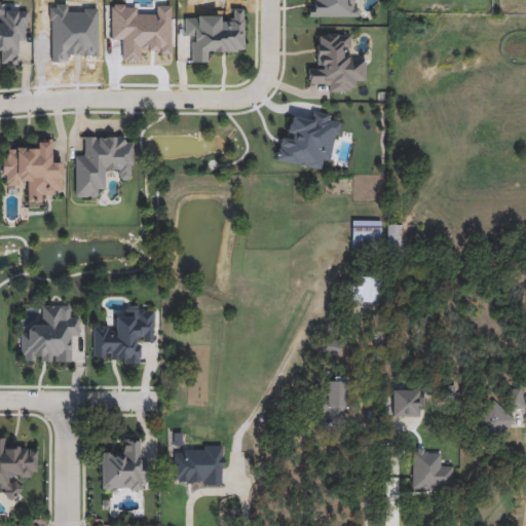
[(307,17),(307,0),(359,0),(359,17),(307,17)]
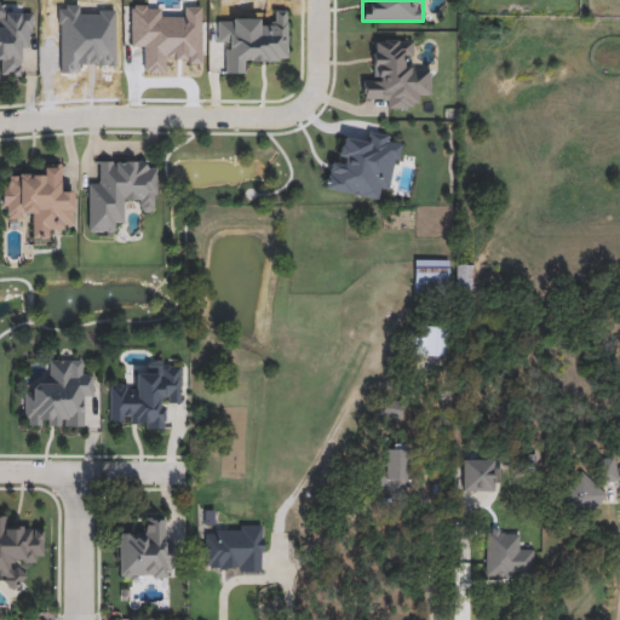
[(0,10),(33,11),(33,47),(19,47),(19,76),(0,76),(0,10)]
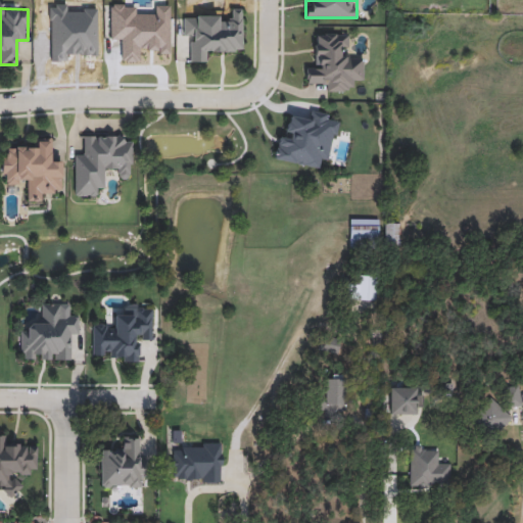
[(183,18),(232,18),(232,9),(242,9),(241,51),(205,51),(205,62),(191,62),(191,39),(183,39),(183,18)]
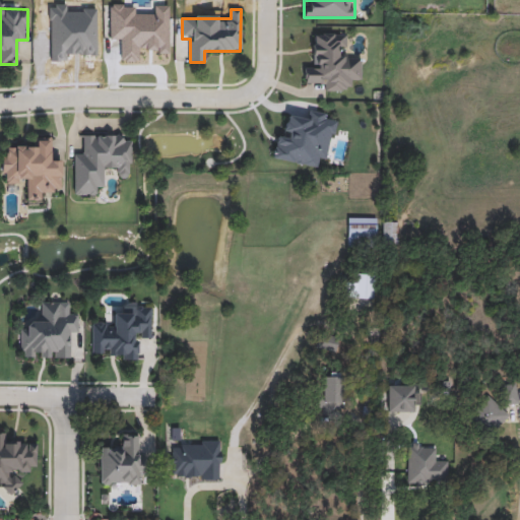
[(345,34),(345,56),(361,56),(360,80),(350,80),(349,91),(323,91),(324,82),(304,81),(304,68),(313,68),(314,34),(345,34)]
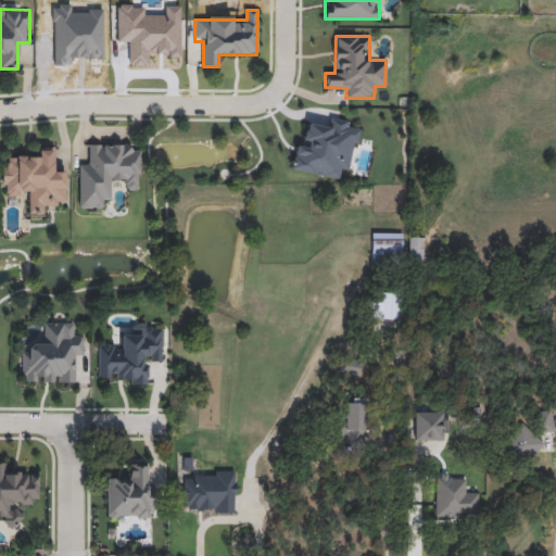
[(89,144),(130,144),(130,151),(140,151),(140,189),(125,189),(125,180),(111,180),(111,200),(102,200),(102,210),(78,210),(78,166),(89,166),(89,144)]
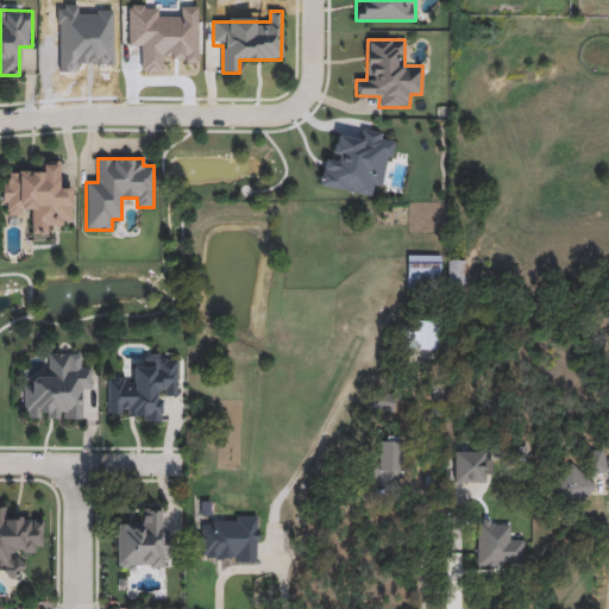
[(1,174),(37,173),(37,162),(60,161),(60,187),(71,186),(71,223),(49,223),(49,234),(29,234),(29,212),(2,212),(1,174)]
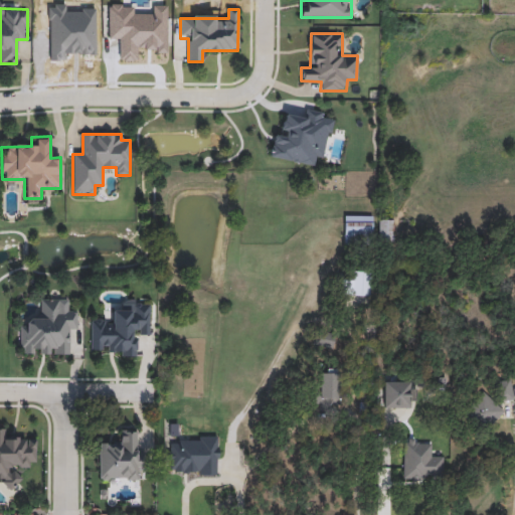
[(373,216),(373,241),(343,241),(343,216),(373,216)]
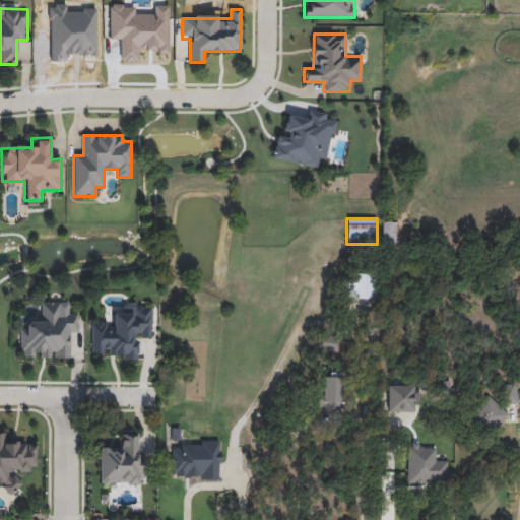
[(396,222),(396,244),(382,244),(382,222),(396,222)]
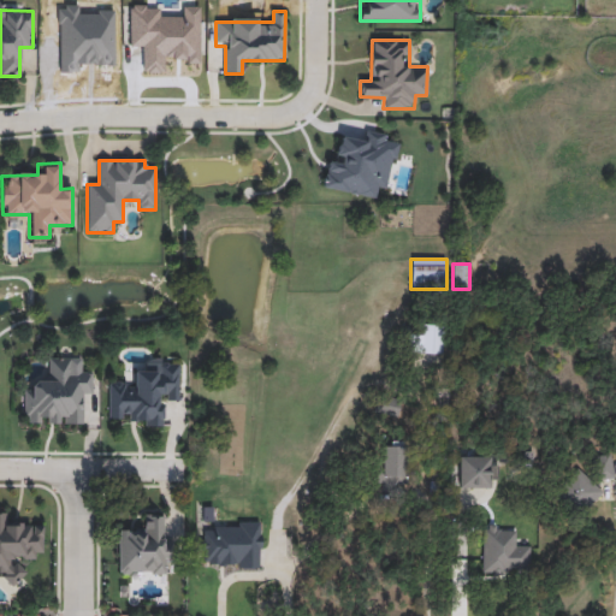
[(442,354),(404,354),(404,335),(422,335),(422,325),(442,325),(442,354)]
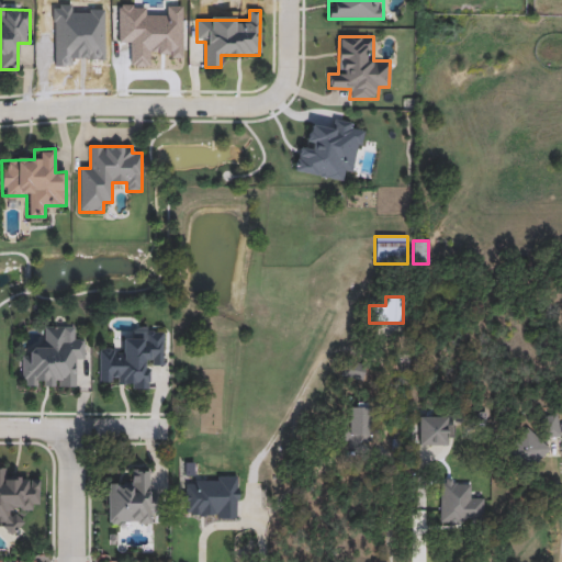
[(21,386),(22,348),(43,349),(43,326),(64,327),(64,338),(85,338),(85,362),(75,361),(74,388),(21,386)]
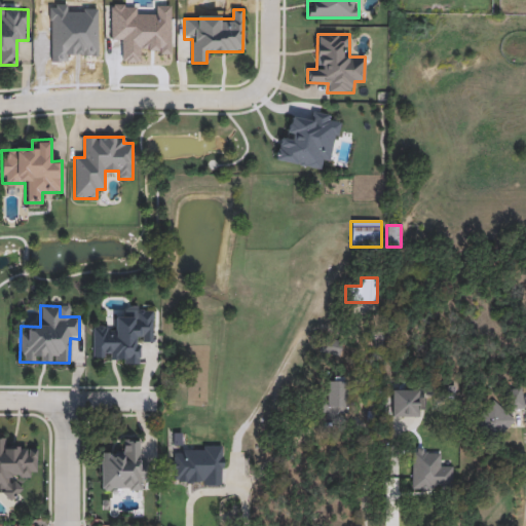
[(141,364),(111,364),(111,355),(91,355),(91,327),(112,327),(112,318),(133,318),(133,310),(153,309),(153,342),(141,342),(141,364)]
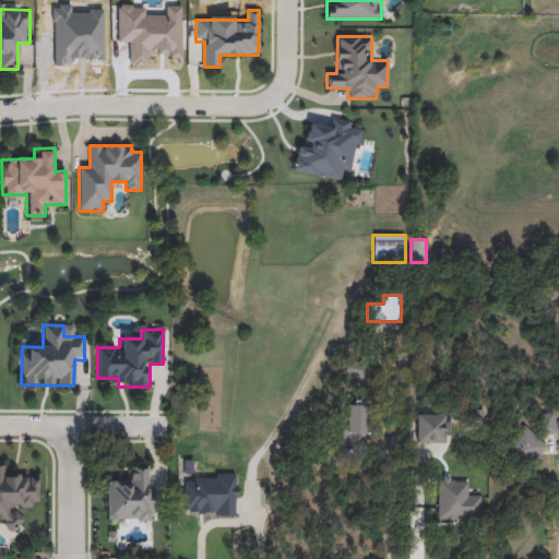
[(368,442),(343,442),(343,403),(368,403),(368,442)]
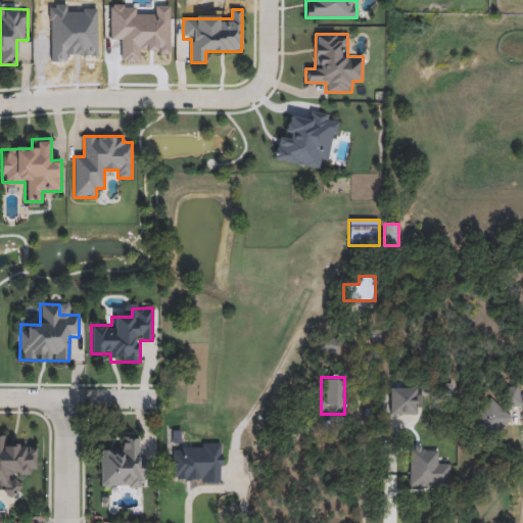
[(511,417),(492,436),(472,416),(492,396),(496,400),(511,386),(522,398),(508,414),(511,417)]
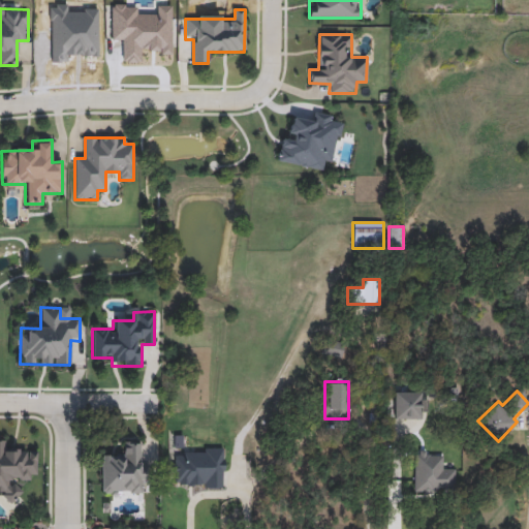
[(395,419),(395,393),(421,393),(421,419),(395,419)]
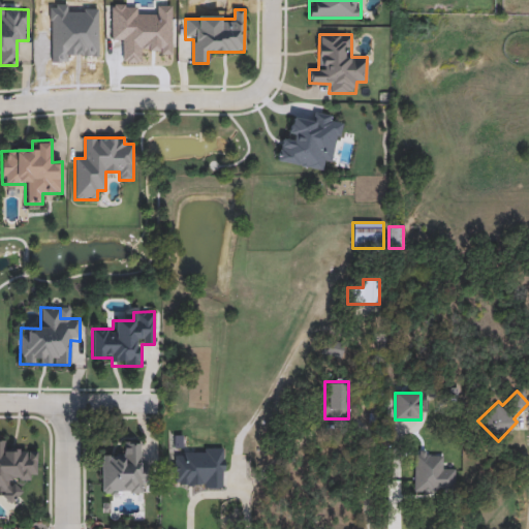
[(37,450),(36,480),(14,479),(14,502),(3,502),(3,493),(0,492),(0,440),(5,440),(5,449),(37,450)]
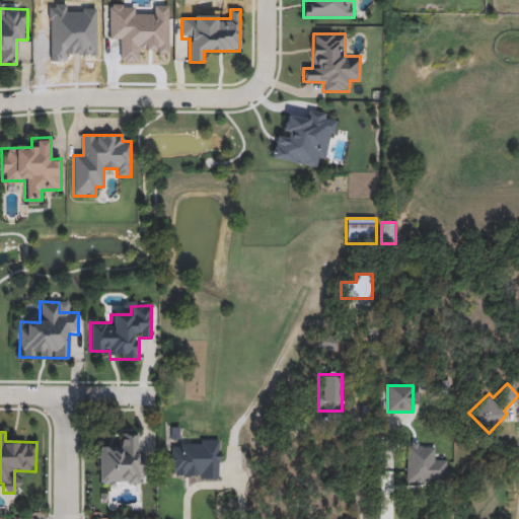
[(99,444),(120,444),(120,434),(138,434),(138,455),(144,455),(143,485),(99,484),(99,444)]
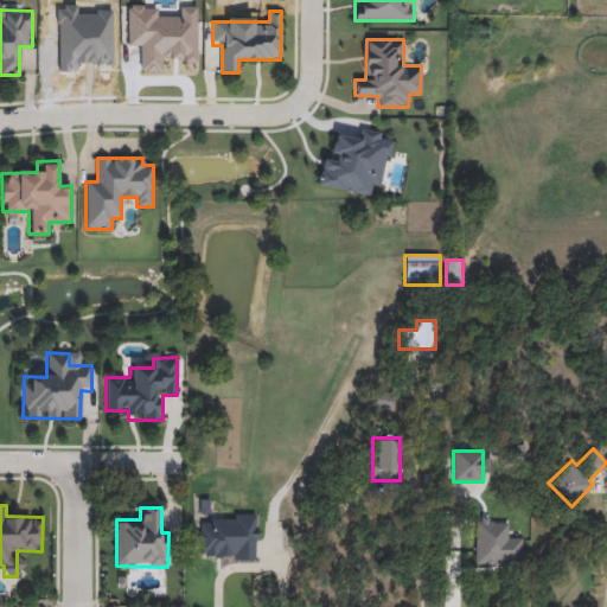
[(475,564),(477,519),(509,519),(509,538),(523,538),(523,564),(475,564)]
